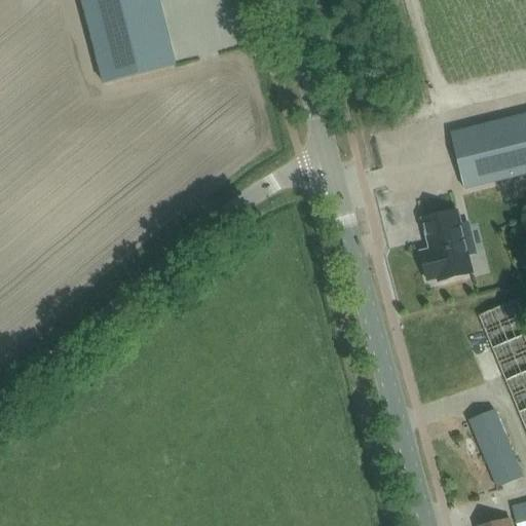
[(82,0),(105,84),(176,66),(158,0),(82,0)]
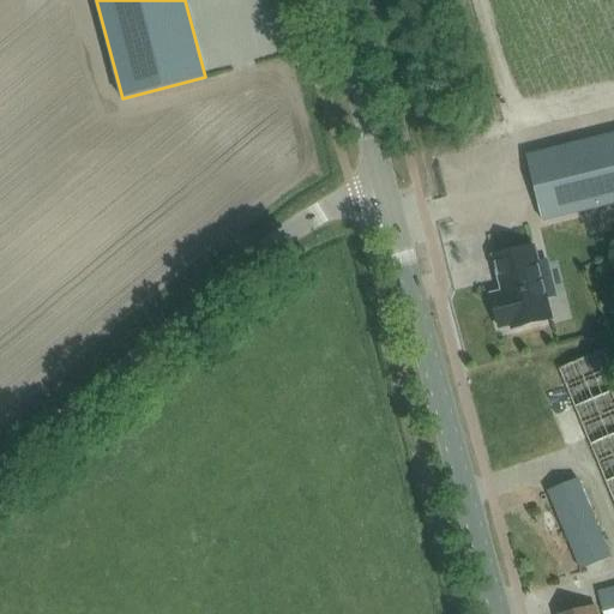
[(613,203),(613,134),(528,156),(543,221),(613,203)]
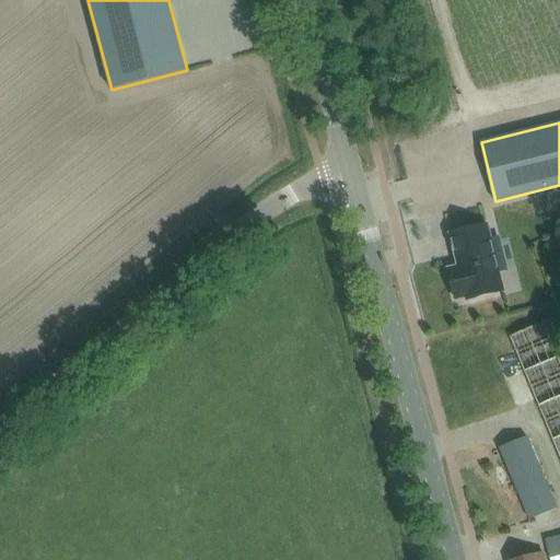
[(466,298),(467,300),(504,291),(488,225),(451,234),(458,267),(448,269),(456,300),(466,298)]
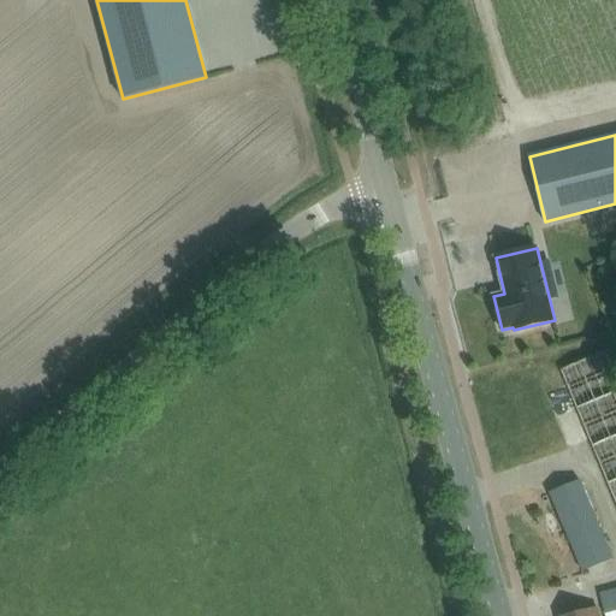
[(615,611),(615,368),(610,356),(561,377),(615,507),(615,590),(600,594),(606,614),(615,611)]
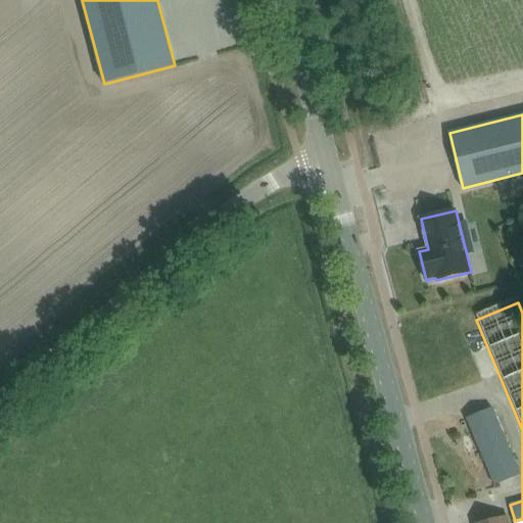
[(495,485),(520,474),(492,409),(467,419),(495,485)]
